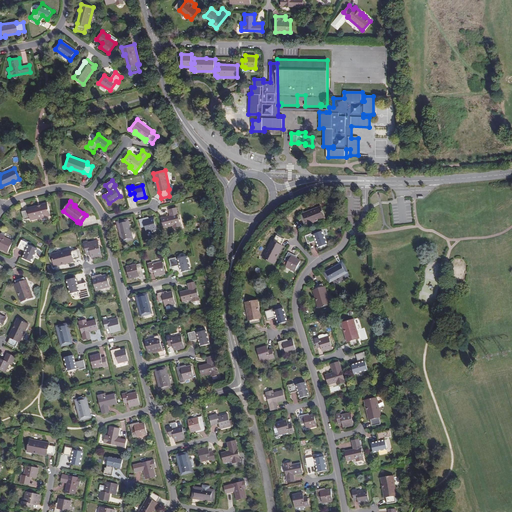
[(47,203),(40,205),(41,206),(28,210),(22,211),(24,220),(30,219),(31,220),(50,216),(47,203)]
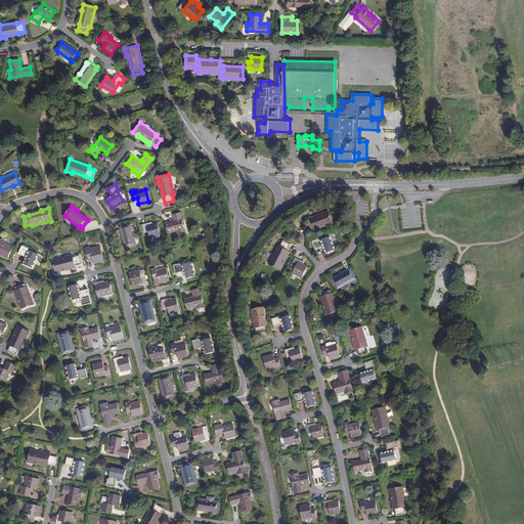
[(86,217),(77,210),(76,211),(85,218),(86,217)]
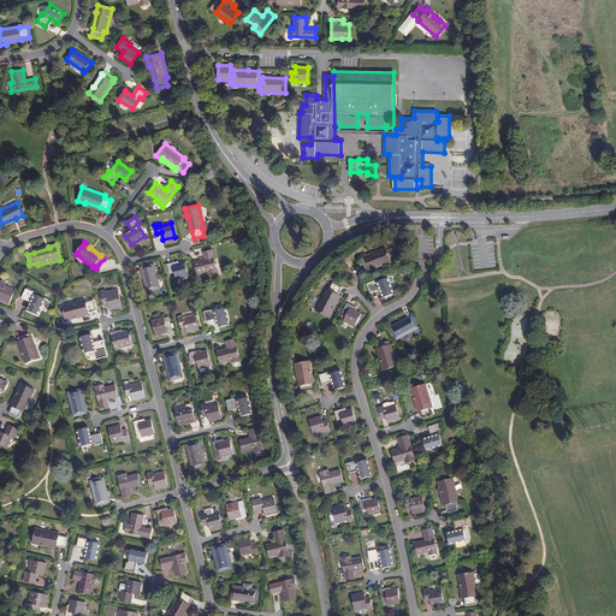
[(383,264),(384,266),(392,262),(386,248),(365,256),(366,259),(362,260),(367,270),(371,268),(383,264)]
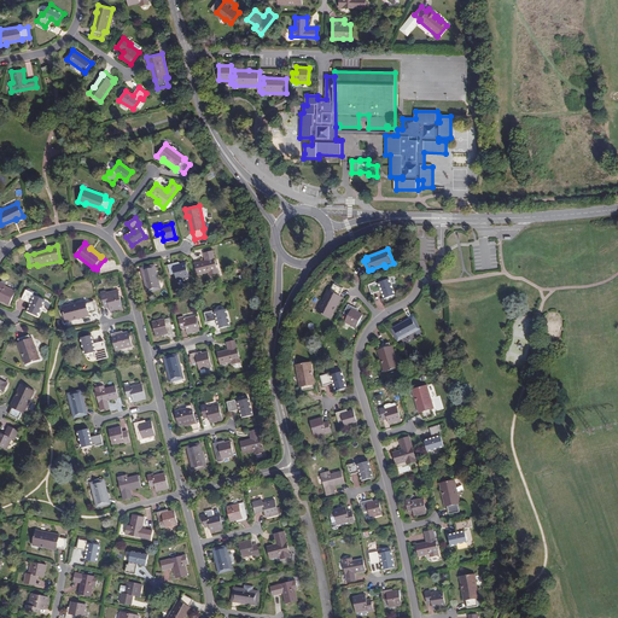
[(207,260),(205,260),(194,262),(197,274),(208,272),(209,275),(217,273),(213,250),(203,252),(204,257),(207,257),(207,260)]
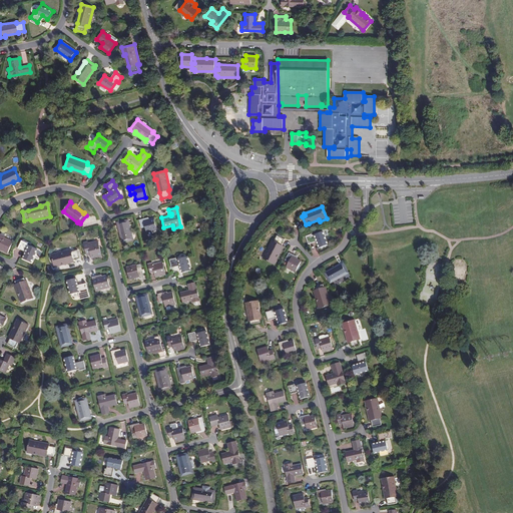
[(148,217),(139,219),(141,228),(145,227),(146,232),(156,229),(153,217),(148,218),(148,217)]
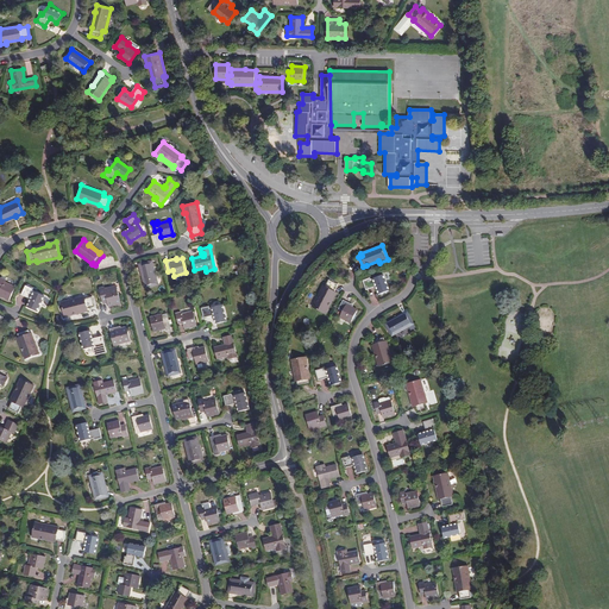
[(151,262),(139,264),(144,287),(157,284),(151,262)]
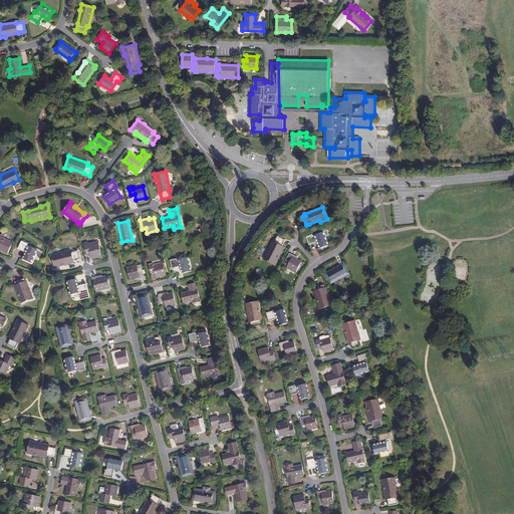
[(313,235),(306,237),(310,245),(318,242),(320,248),(329,245),(324,232),(313,236),(313,235)]
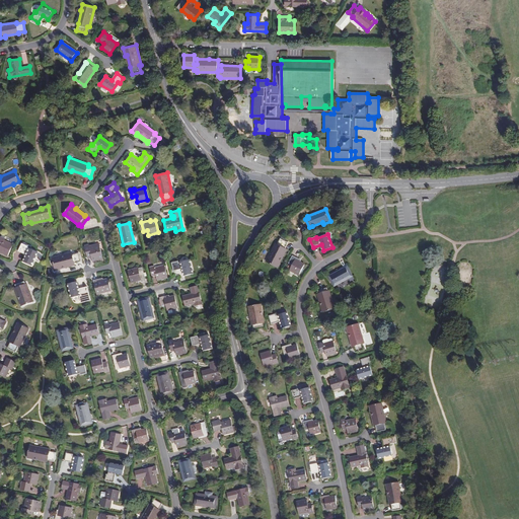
[(4,239),(1,237),(0,238),(0,244),(1,245),(0,247),(0,251),(8,255),(13,245),(4,240),(4,239)]
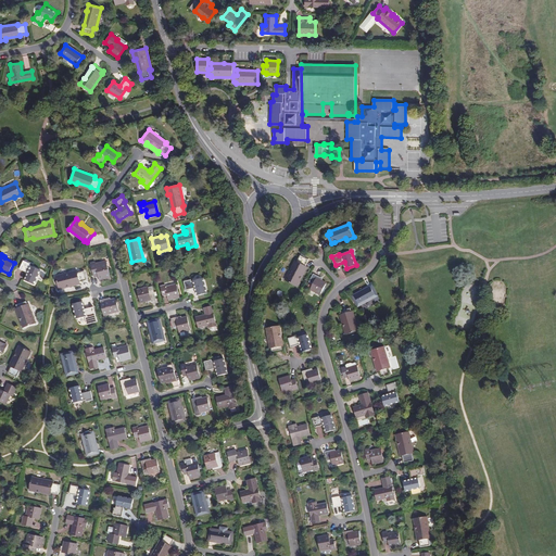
[(299,279),(306,266),(305,266),(308,260),(300,255),(297,262),(295,261),(286,280),(298,286),(301,279),(299,279)]
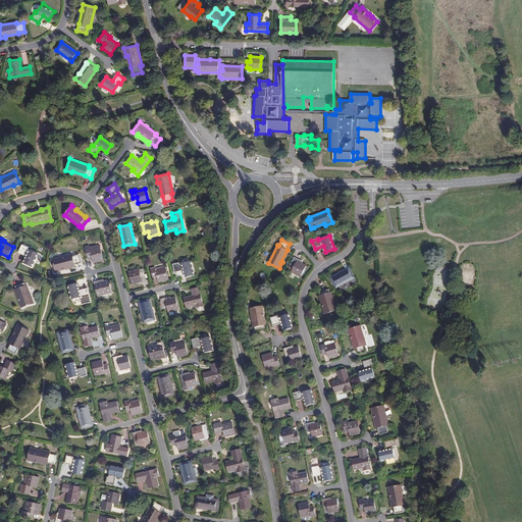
[(30,247),(23,245),(19,252),(28,256),(24,262),(33,266),(39,254),(29,249),(30,247)]
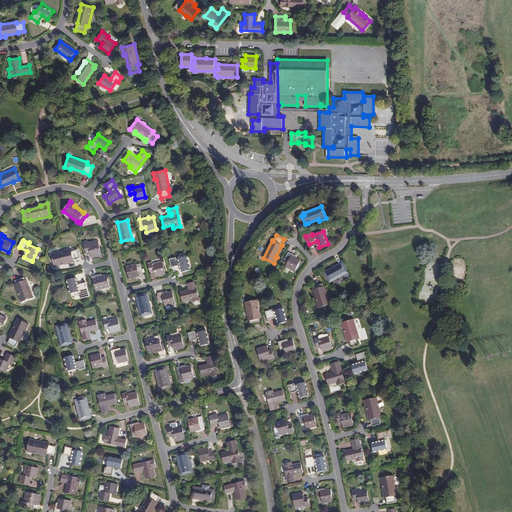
[(88,245),(84,246),(86,253),(90,252),(92,259),(101,256),(99,244),(89,247),(88,245)]
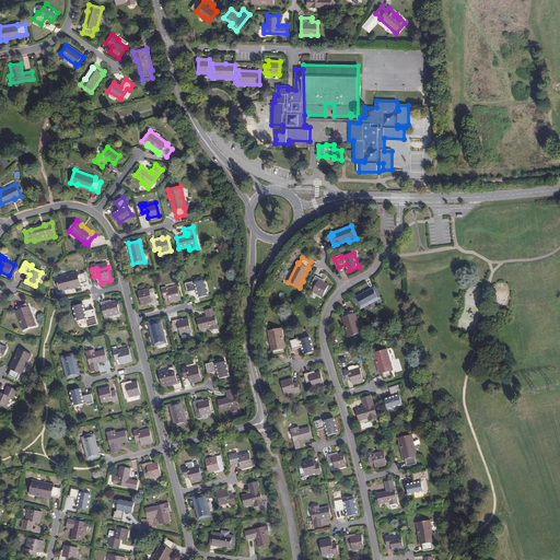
[(67,288),(80,283),(86,281),(84,272),(78,273),(77,272),(57,278),(59,291),(67,289),(67,288)]
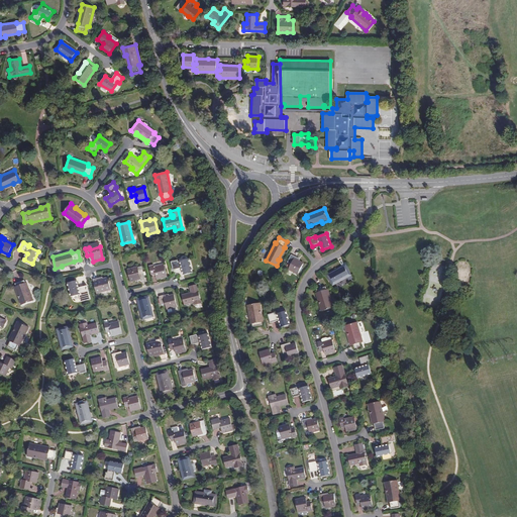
[(300,257),(292,253),(288,262),(292,263),(289,268),(299,273),(304,262),(299,260),(300,257)]
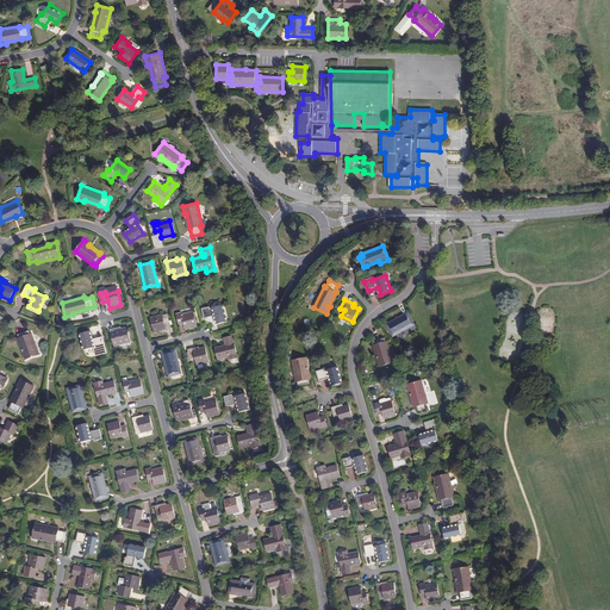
[(210,306),(201,307),(204,318),(215,315),(217,323),(228,321),(223,305),(210,307),(210,306)]
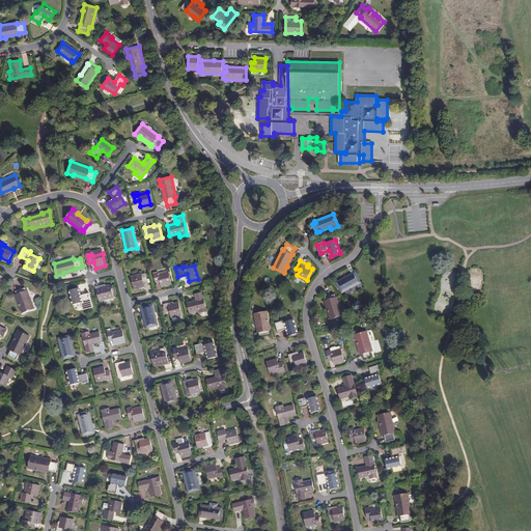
[(141,274),(131,276),(134,288),(139,287),(140,288),(148,286),(144,271),(140,272),(141,274)]
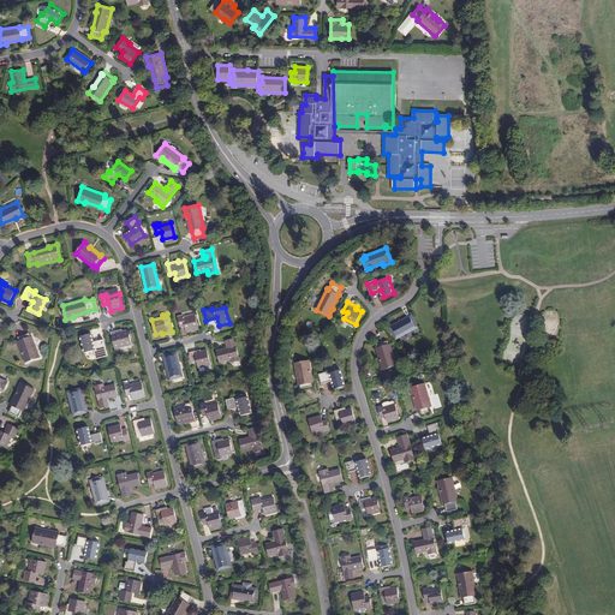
[(183,315),(178,316),(180,324),(184,323),(186,332),(198,328),(195,315),(183,317),(183,315)]
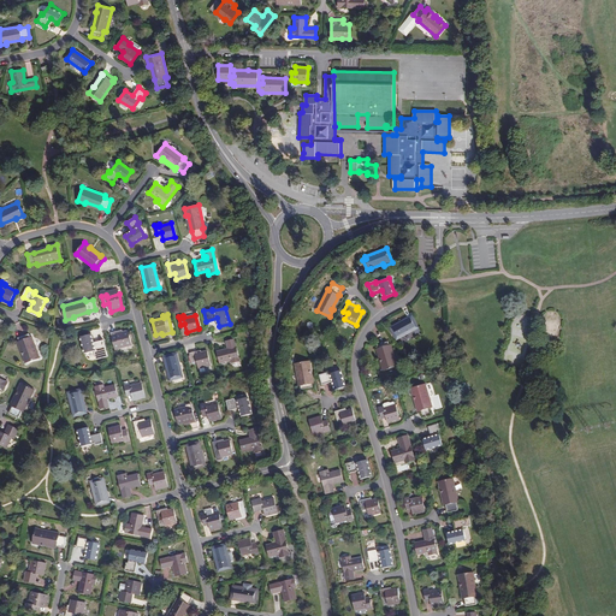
[(412,317),(390,327),(396,338),(416,327),(412,317)]
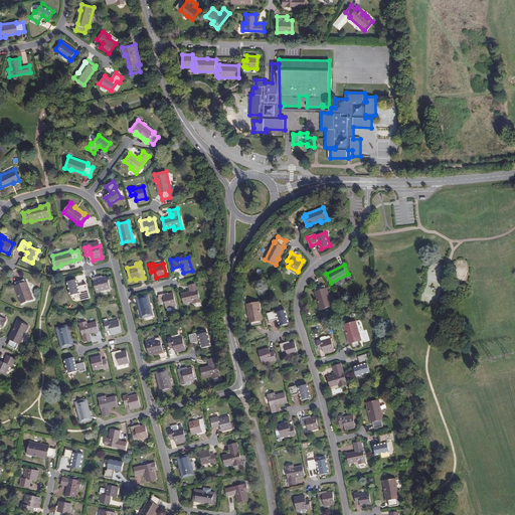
[(101,277),(93,279),(95,287),(98,286),(100,292),(110,289),(107,277),(102,278),(101,277)]
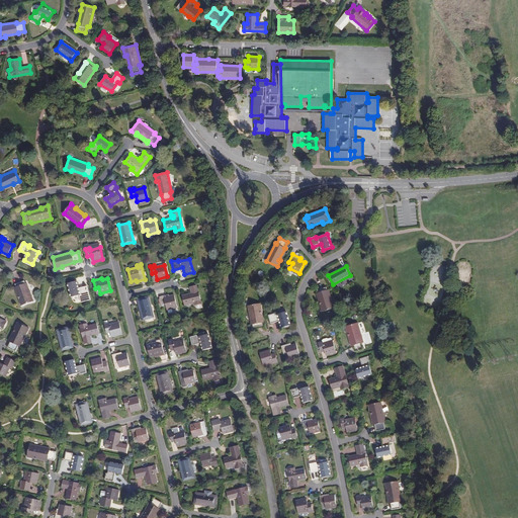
[(21,298),(19,298),(22,305),(33,299),(26,282),(24,283),(23,280),(15,284),(16,287),(21,298)]
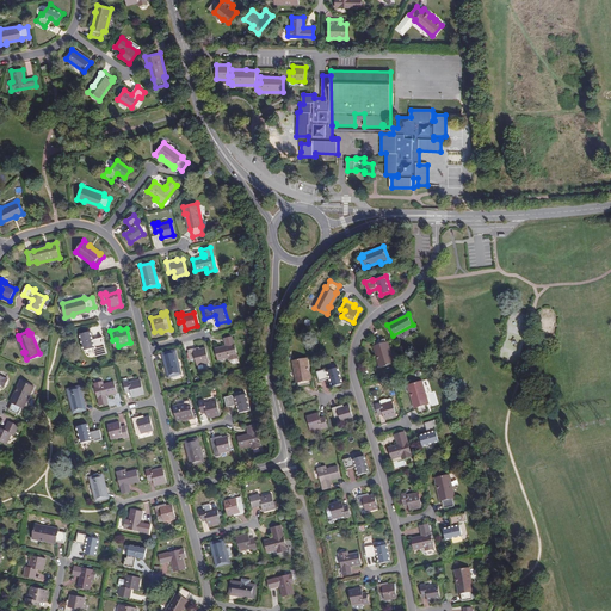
[(90,332),(80,334),(84,351),(97,347),(97,350),(105,347),(103,338),(92,340),(90,332)]
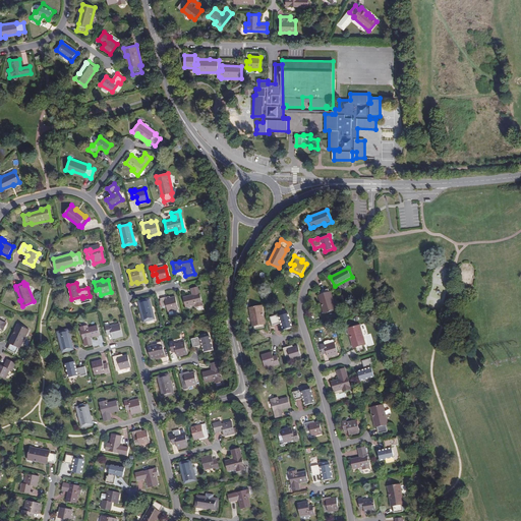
[(193,294),(191,294),(183,296),(185,306),(194,304),(195,306),(203,304),(197,286),(189,288),(190,292),(192,291),(193,294)]
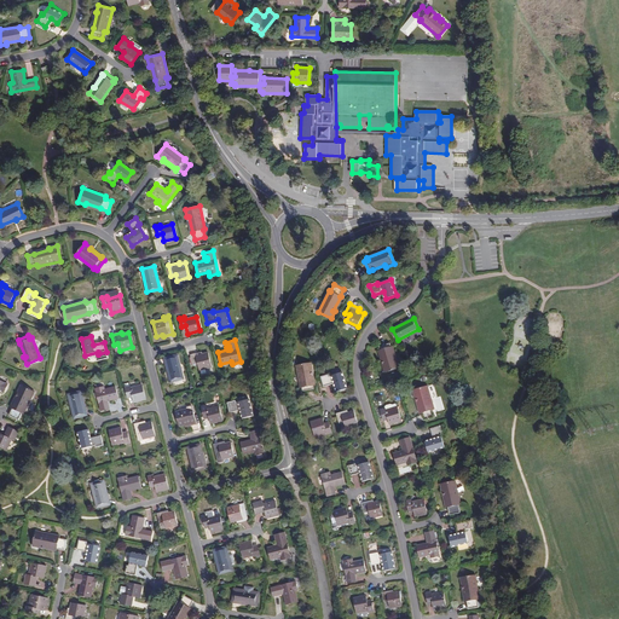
[(383,364),(381,364),(383,372),(398,368),(393,346),(391,346),(389,343),(379,346),(380,350),(383,364)]
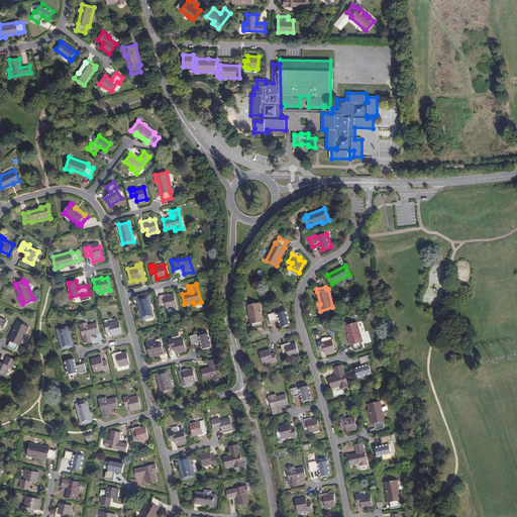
[(168,294),(160,296),(162,304),(166,303),(167,308),(177,306),(174,294),(169,295),(168,294)]
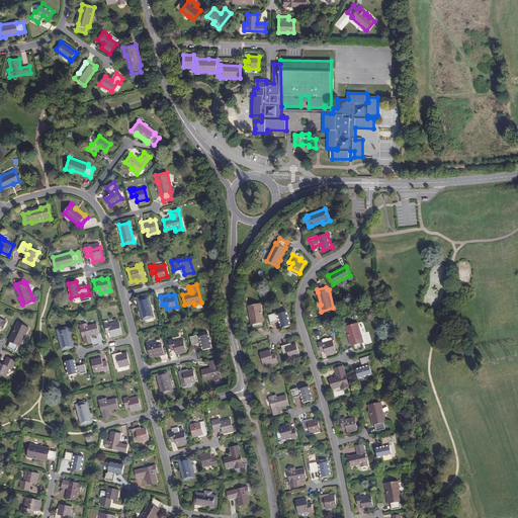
[(148,297),(138,299),(143,319),(152,316),(148,297)]
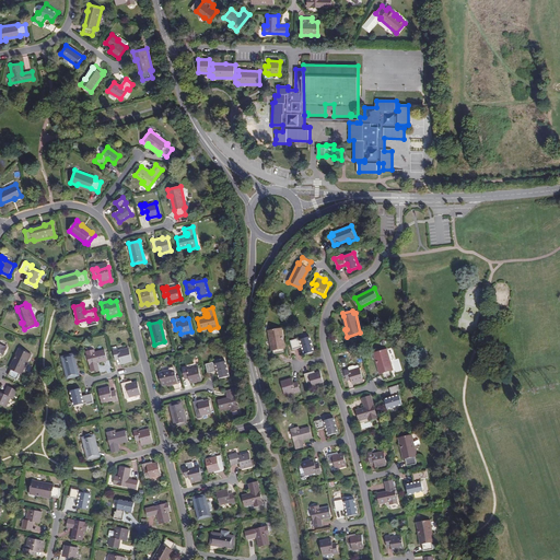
[(281,335),(283,335),(281,327),(268,330),(272,350),(273,350),(275,353),(286,351),(284,348),(281,335)]
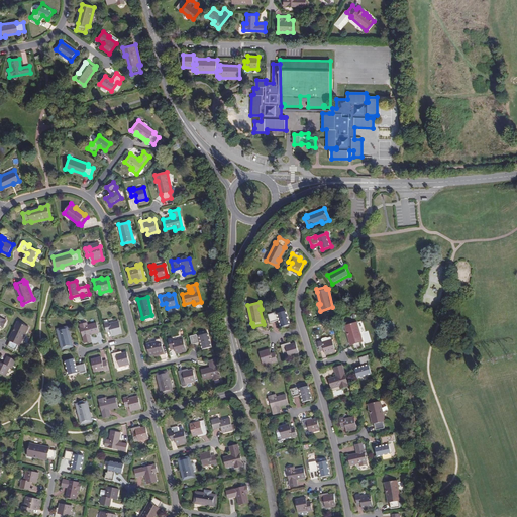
[(274,312),(268,314),(271,322),(279,319),(281,326),(290,324),(286,311),(275,314),(274,312)]
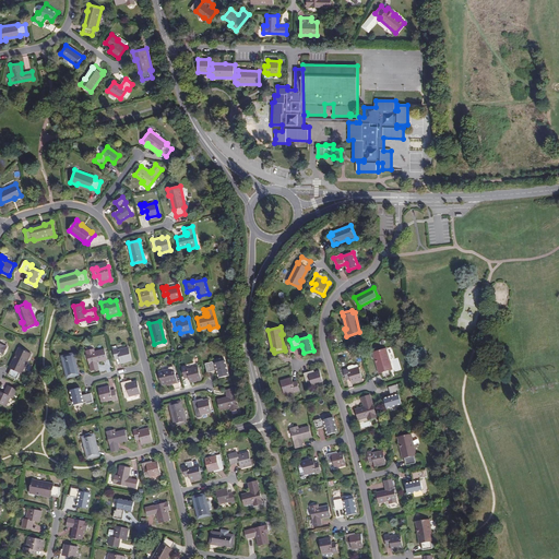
[(18,356),(11,368),(11,369),(9,375),(18,379),(20,372),(22,373),(31,354),(19,348),(15,355),(18,356)]
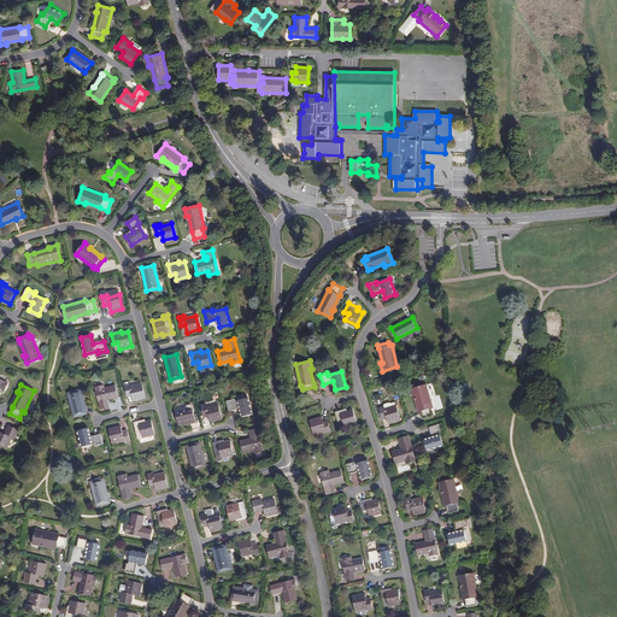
[(106,400),(107,400),(118,397),(116,386),(105,388),(104,385),(95,387),(100,409),(110,407),(109,404),(107,404),(106,400)]
